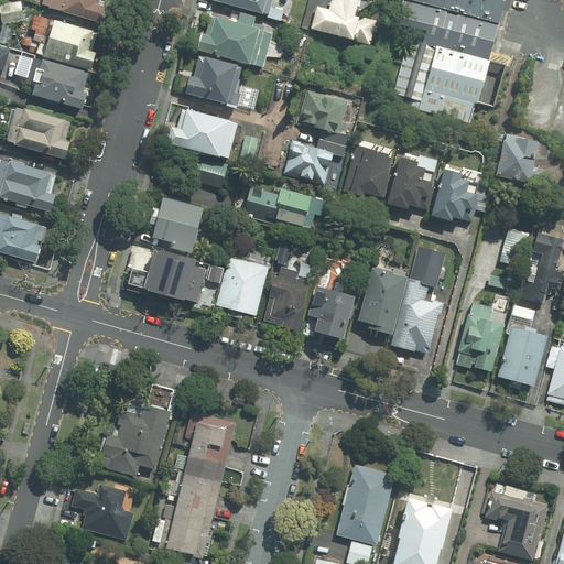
[(93,0),(26,0),(25,6),(86,24),(93,0)]
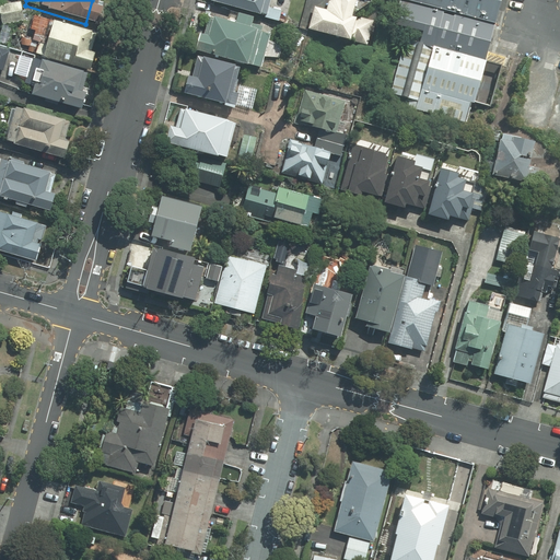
[(198,0),(197,3),(252,16),(255,0),(198,0)]
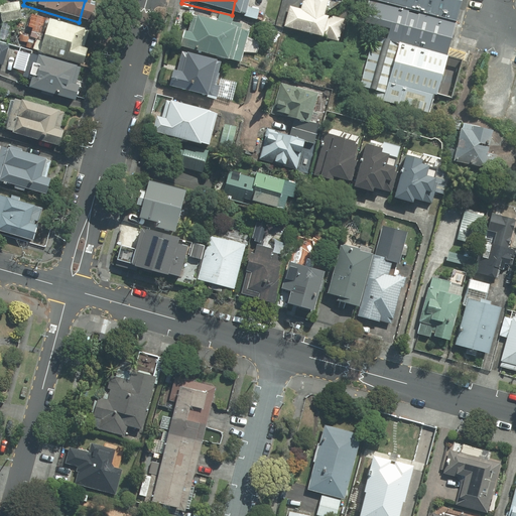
[(282,0),(281,0),(275,26),(328,39),(335,13),(282,0)]
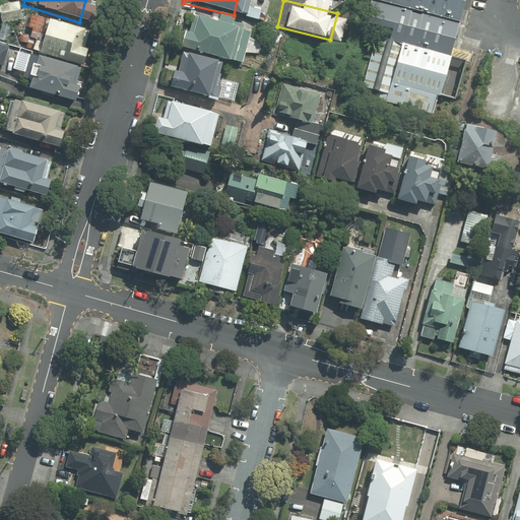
[(460,21),(380,0),(371,0),(365,22),(393,29),(390,41),(451,56),(460,21)]
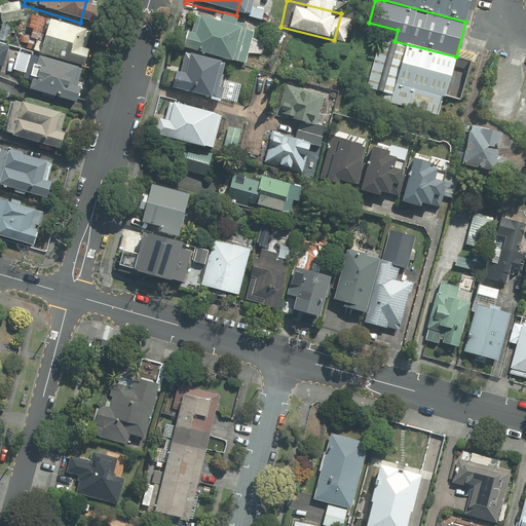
[(384,0),(465,22),(472,0),(384,0)]
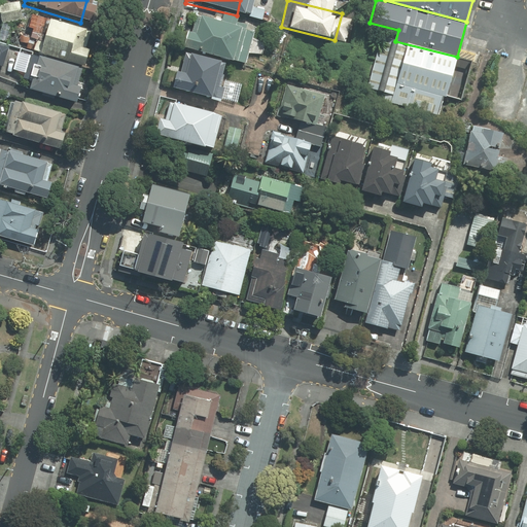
[(23,21),(19,1),(0,5),(0,13),(2,26),(23,21)]
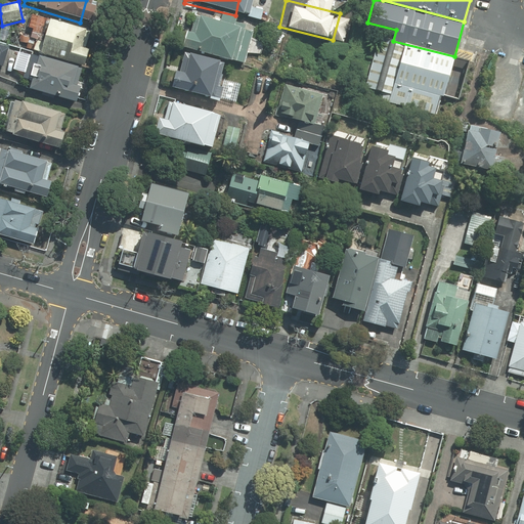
[(185,18),(178,48),(230,61),(238,32),(185,18)]
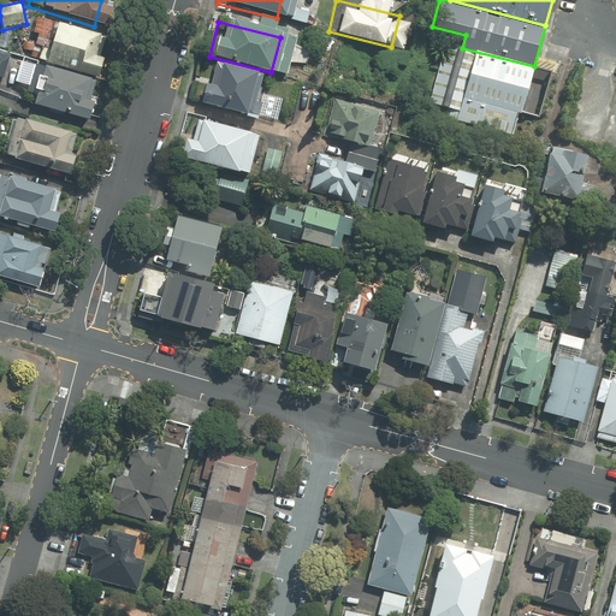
[(96,40),(43,23),(33,59),(84,75),(96,40)]
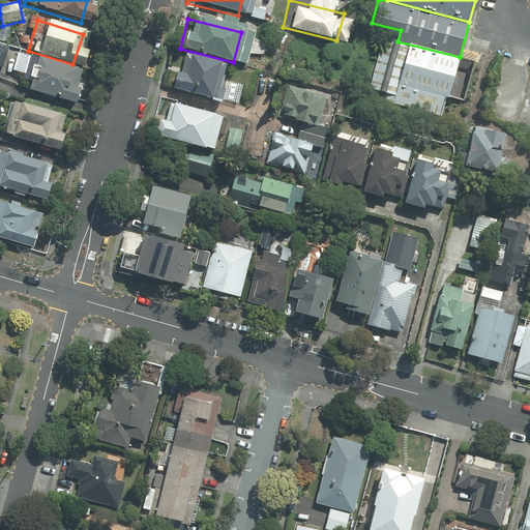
[(449,97),(460,57),(398,41),(384,37),(369,96),(441,115),(446,97),(449,97)]
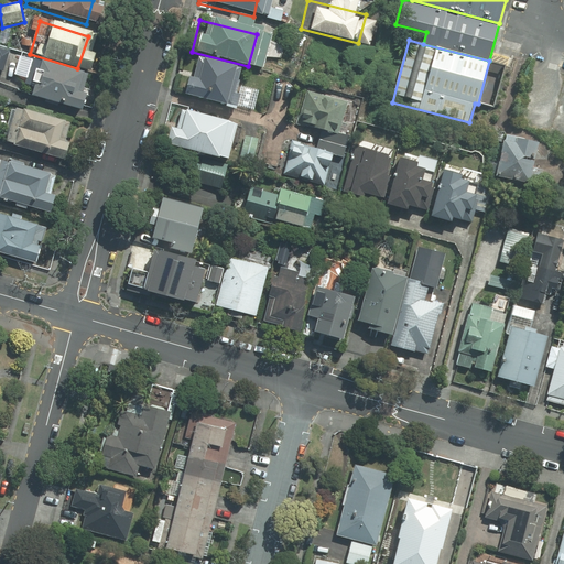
[(0,72),(3,74),(11,52),(0,47),(0,72)]
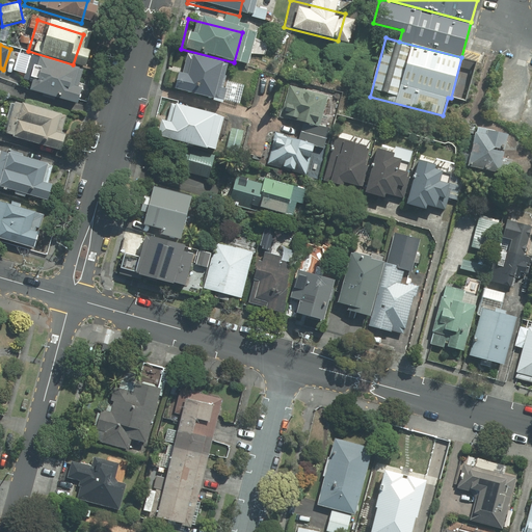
[(71,73),(21,56),(10,88),(60,104),(71,73)]
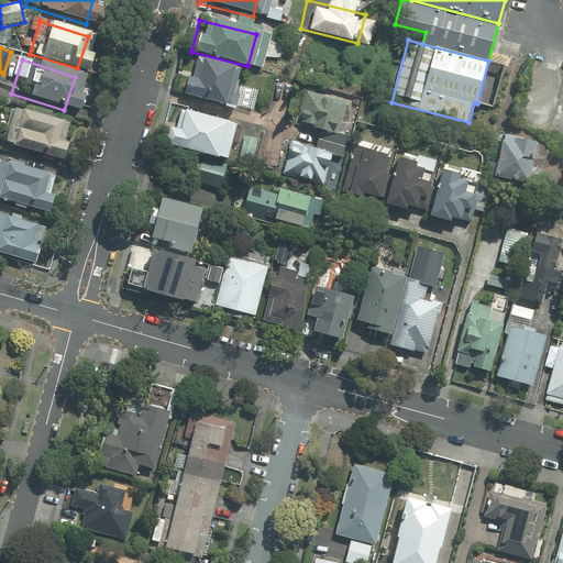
[(188,59),(178,98),(216,108),(225,69),(188,59)]
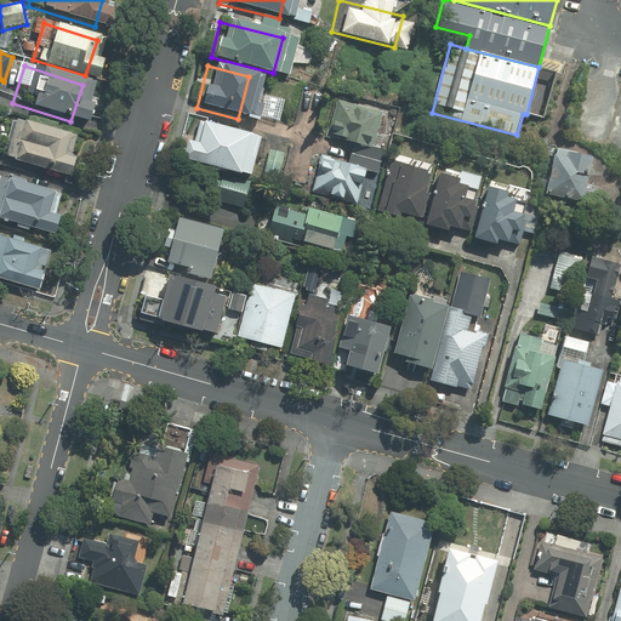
[(385,112),(339,98),(329,134),(374,147),(385,112)]
